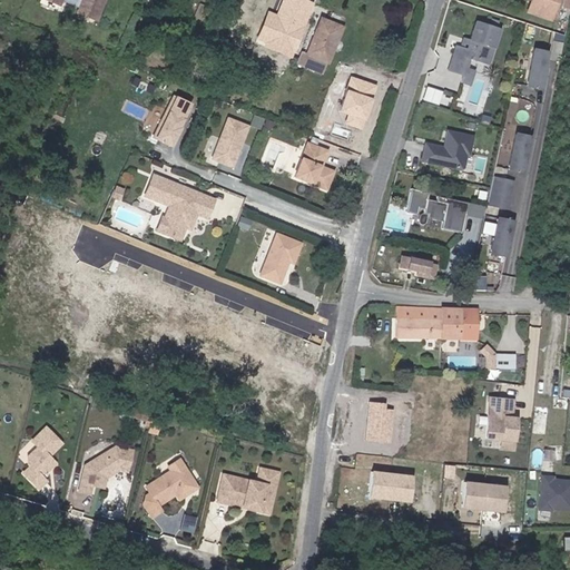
[(70,0),(68,8),(76,11),(74,15),(92,22),(101,0),(70,0)]
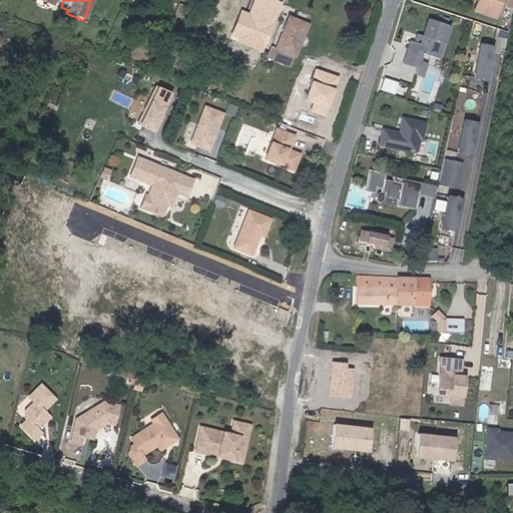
[(478,0),(475,10),(495,17),(501,0),(478,0)]
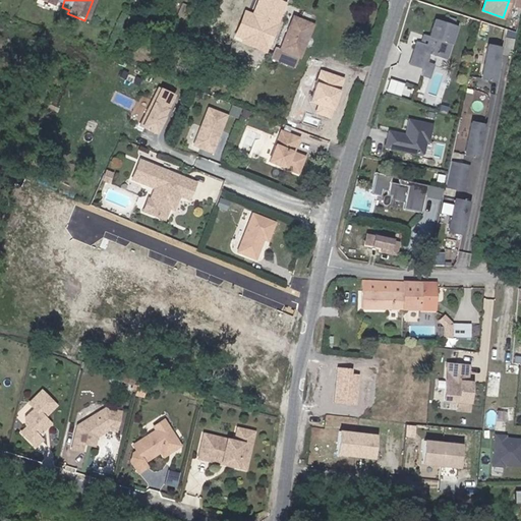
[(183,4),(169,34),(178,38),(192,8),(183,4)]
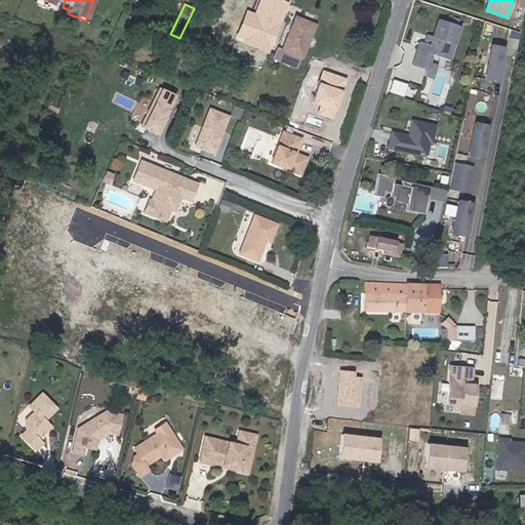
[(281,50),(277,49),(273,57),(294,67),(298,57),(301,58),(315,26),(295,17),(291,25),(281,50)]
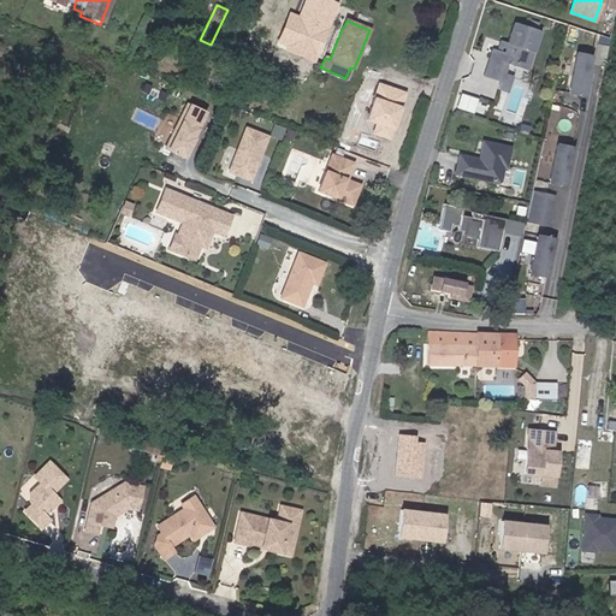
[(540,33),(515,24),(509,43),(505,54),(498,52),(495,51),(486,76),(502,82),(504,75),(508,63),(528,70),(540,33)]
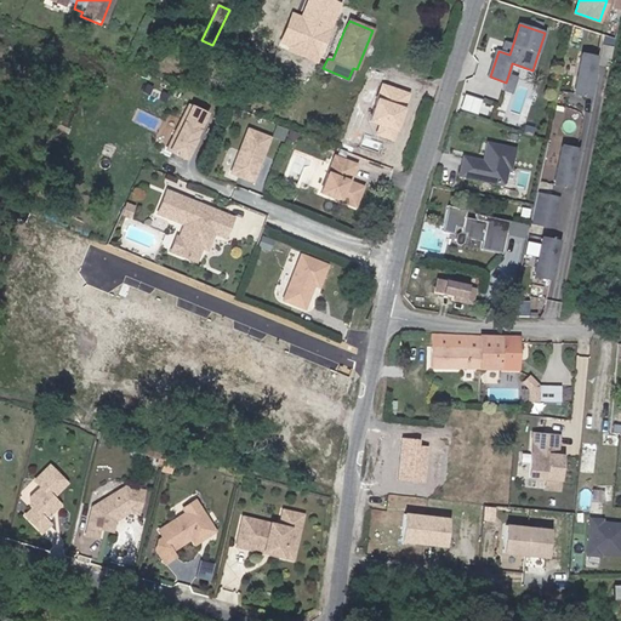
[(513,44),(506,41),(502,52),(510,55),(513,44)]
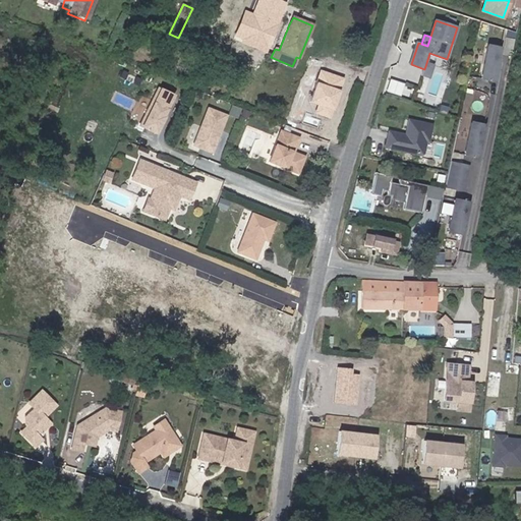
[(514,39),(506,37),(503,54),(511,55),(514,39)]
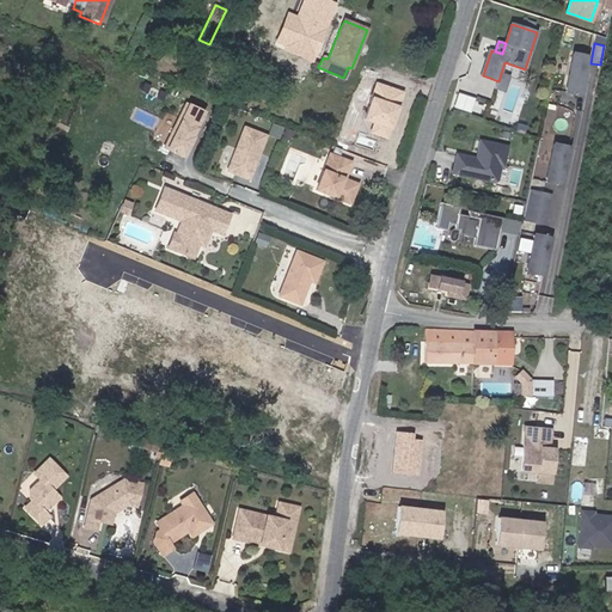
[(565,91),(580,95),(587,56),(574,53),(565,91)]
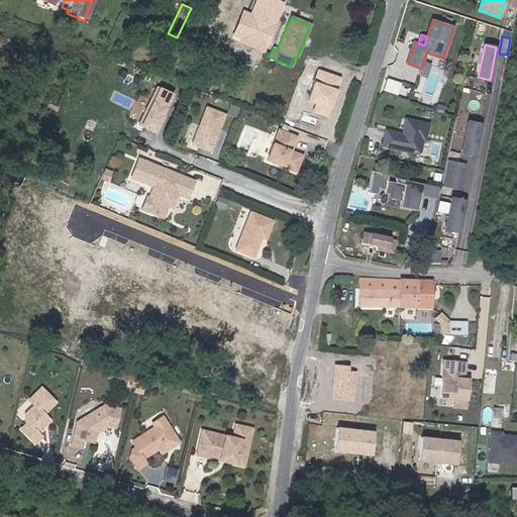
[(430,66),(423,63),(421,69),(419,75),(427,78),(430,66)]
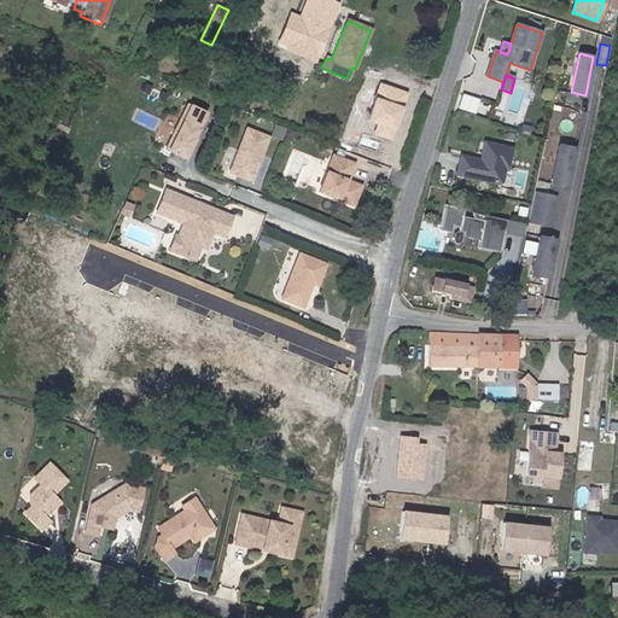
[(191,106),(169,152),(188,161),(196,145),(193,144),(196,140),(197,140),(208,115),(191,106)]
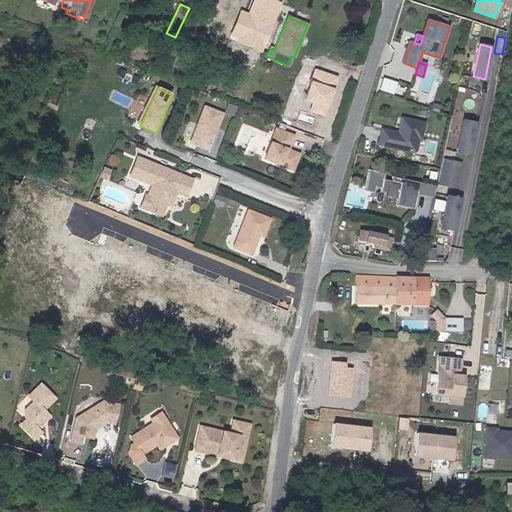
[(226,113),(208,106),(194,142),(211,149),(226,113)]
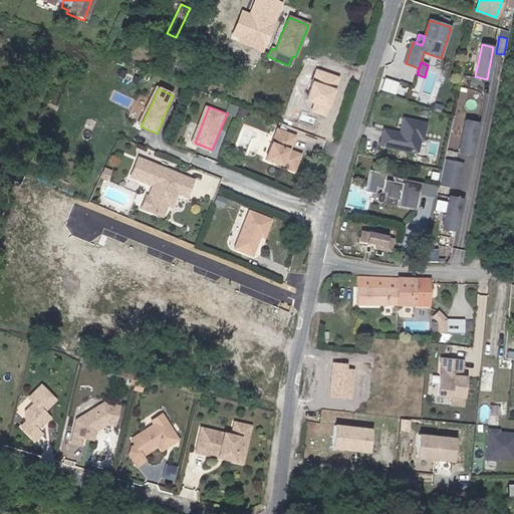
[(381,126),(377,145),(418,153),(425,119),(401,115),(398,130),(381,126)]
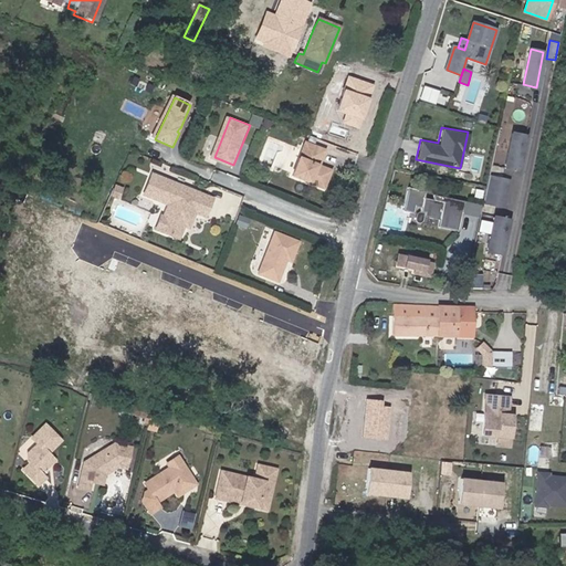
[(512,133),(504,168),(519,171),(526,136),(512,133)]
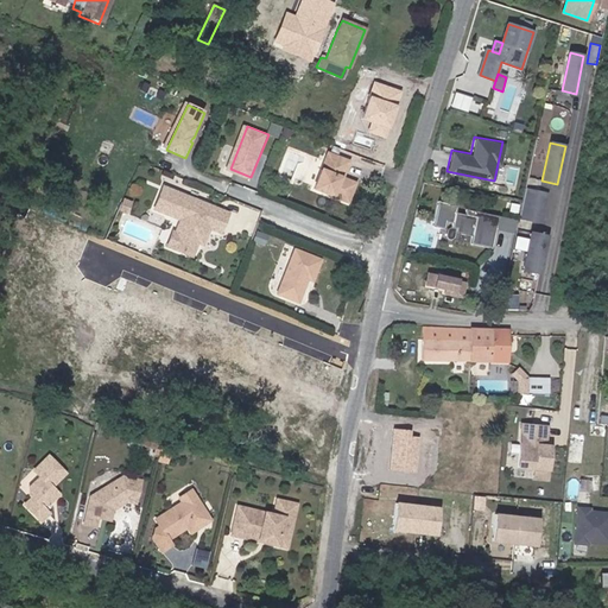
[(330,154),(316,189),(349,202),(356,183),(341,177),(344,169),(347,170),(350,162),(330,154)]
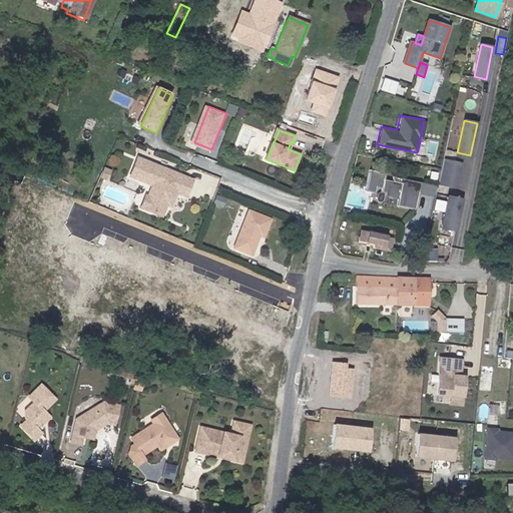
[(193,180),(138,158),(131,177),(153,185),(149,197),(151,202),(148,210),(163,216),(167,204),(165,203),(167,199),(174,202),(177,192),(173,190),(176,183),(190,189),(193,180)]
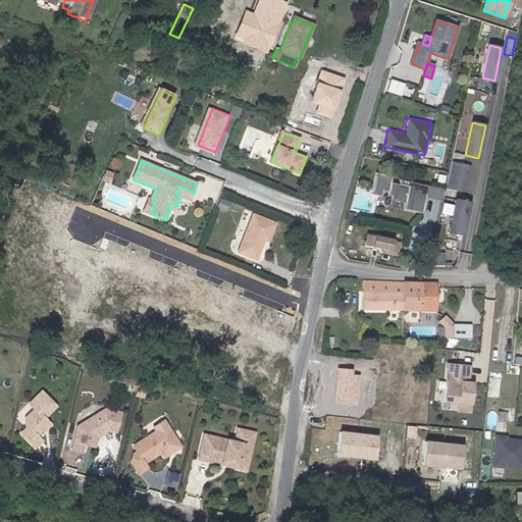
[(448,175),(446,188),(464,191),(469,166),(451,162),(448,175)]
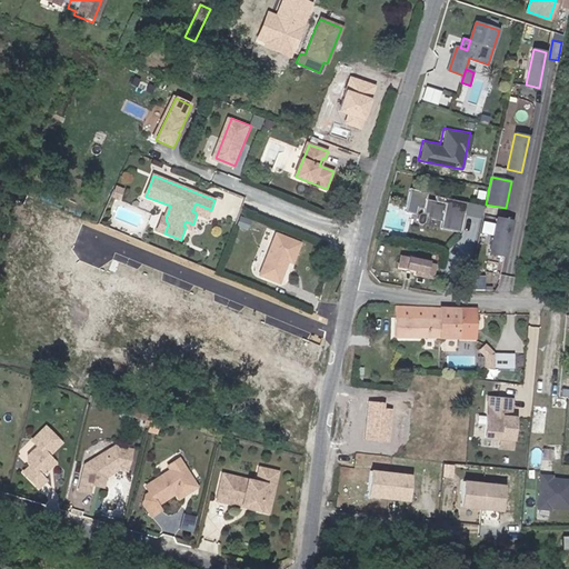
[(452,205),(453,199),(437,195),(436,200),(428,198),(429,191),(411,188),(406,211),(417,213),(419,207),(425,209),(423,212),(427,213),(427,217),(442,220),(441,226),(460,230),(465,213),(465,211),(446,207),(447,203),(452,205)]
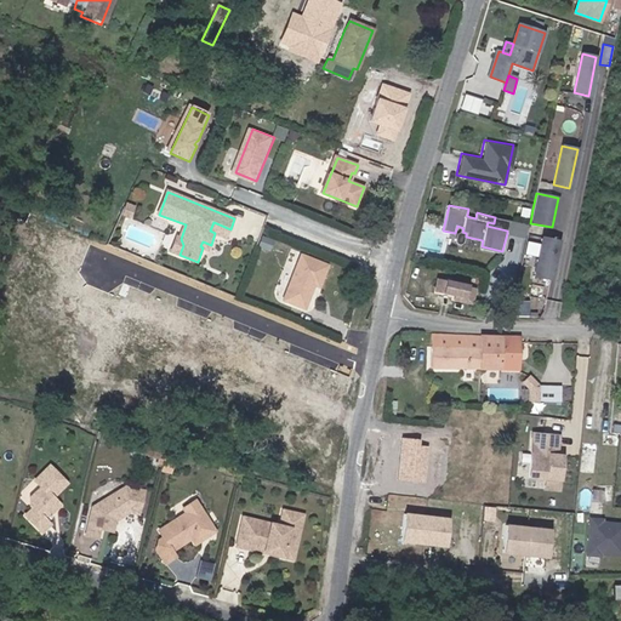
[(527,224),(495,217),(494,223),(488,222),(486,226),(507,231),(507,233),(524,238),(527,224)]
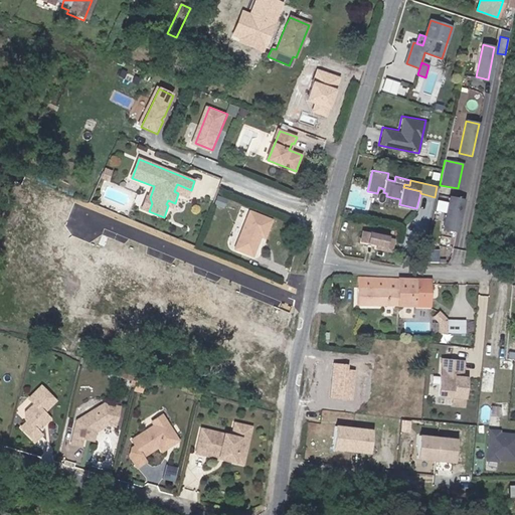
[(191,190),(177,184),(174,191),(178,193),(188,197),(191,190)]
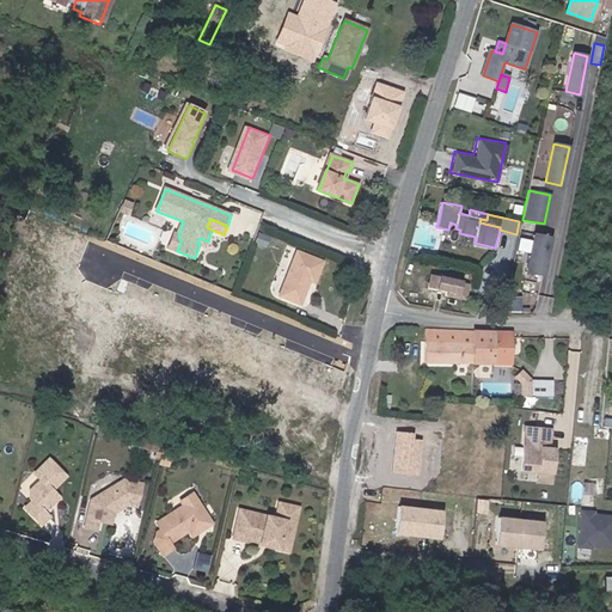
[(458,239),(459,233),(459,230),(456,228),(454,228),(452,230),(451,230),(448,238),(452,240),(454,240),(457,240),(458,239)]
